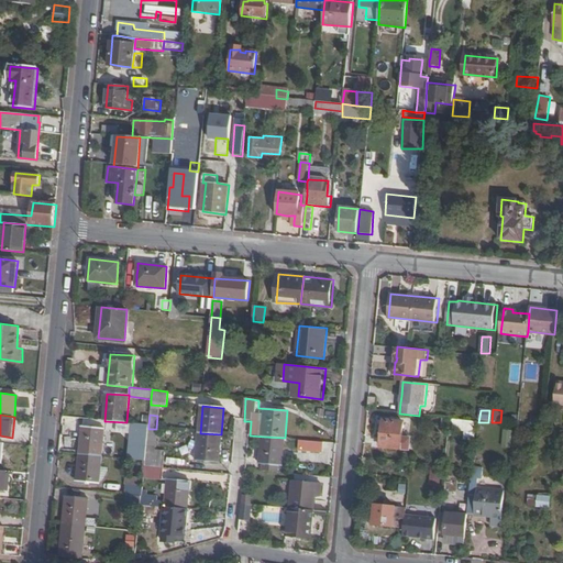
[(379,445),(409,449),(411,438),(404,437),(405,421),(383,419),(379,445)]
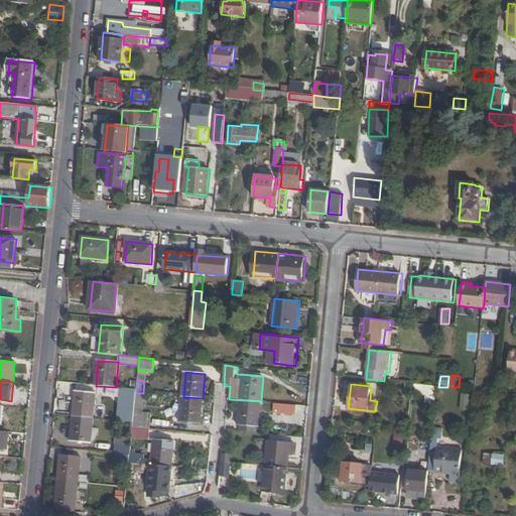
[(411,384),(411,393),(436,394),(437,386),(411,384)]
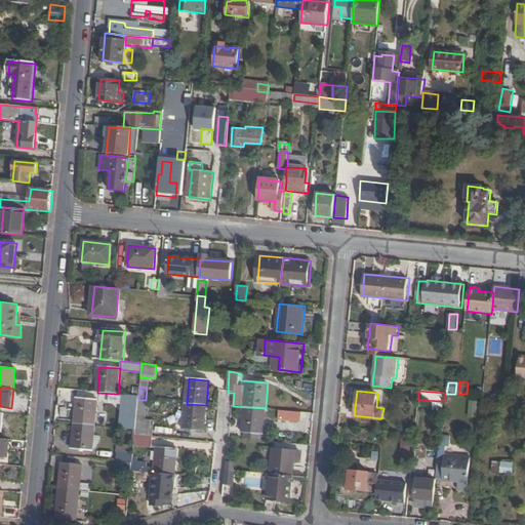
[(128,404),(128,414),(136,416),(138,400),(138,396),(123,395),(122,403),(128,404)]
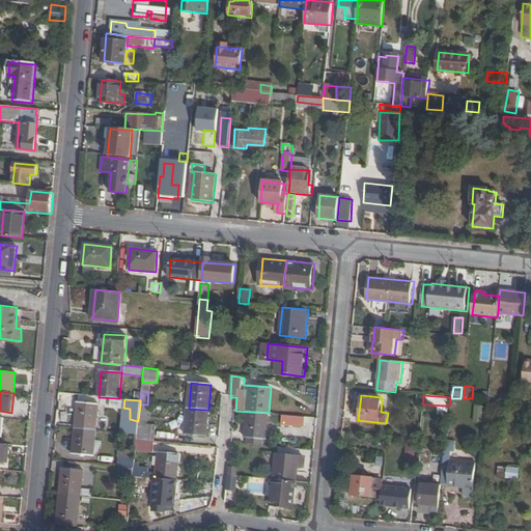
[(78,402),(76,428),(95,430),(99,404),(78,402)]
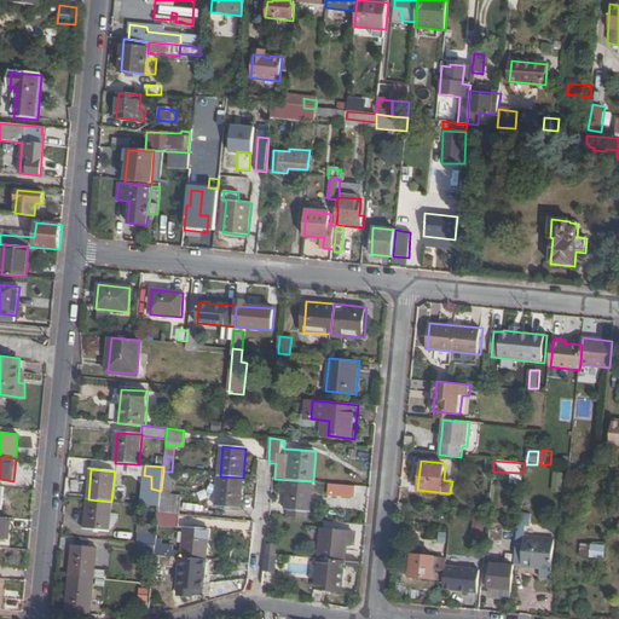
[(163,472),(161,491),(171,492),(173,472),(172,472),(163,472)]
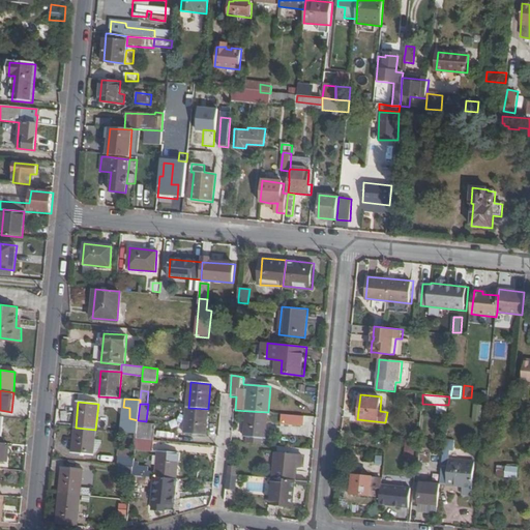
[(480,421),(481,406),(474,406),(473,420),(480,421)]
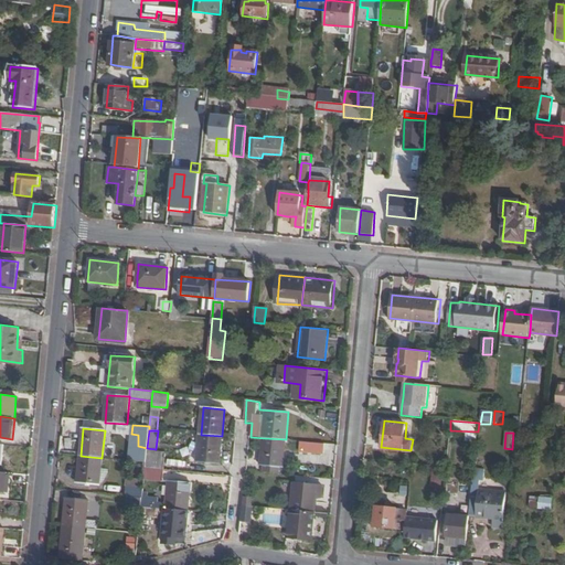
[(220,464),(222,436),(201,435),(198,462),(220,464)]
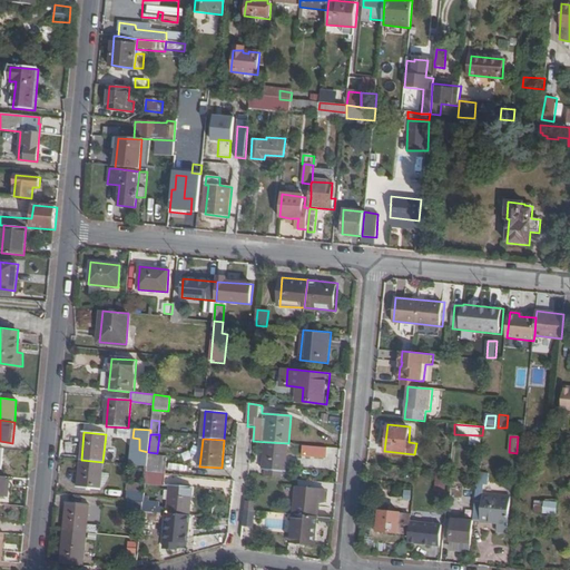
[(286,471),(288,443),(267,442),(265,469),(286,471)]
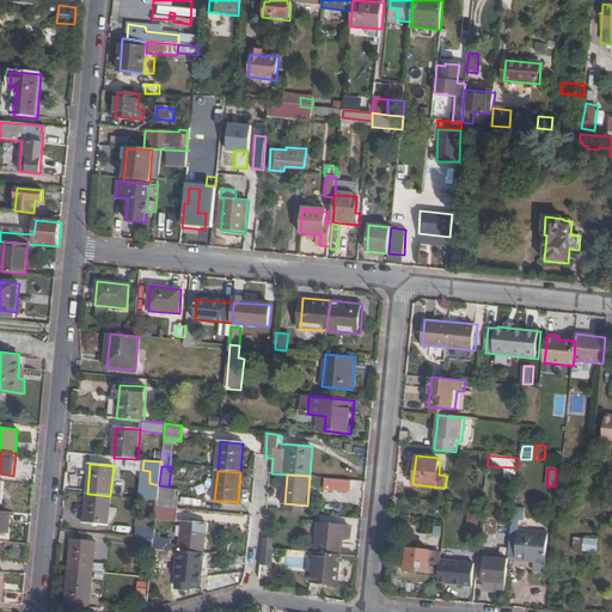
[(352,490),(353,481),(340,479),(338,489),(352,490)]
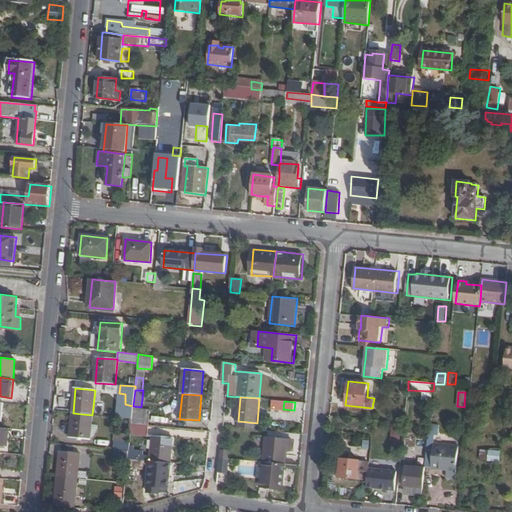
[(124,418),(132,419),(133,410),(133,406),(125,404),(124,418)]
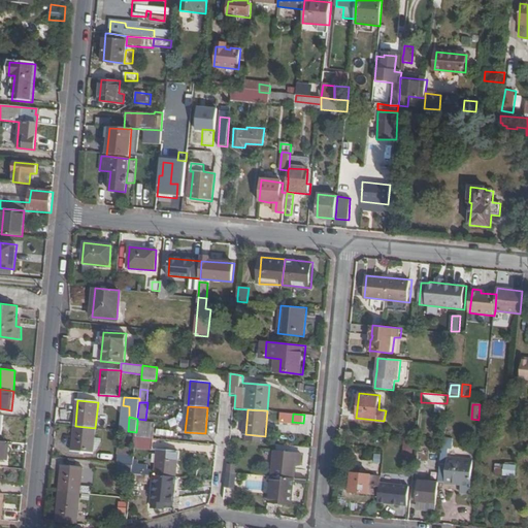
[(136,437),(153,439),(154,424),(137,423),(136,432),(136,437)]
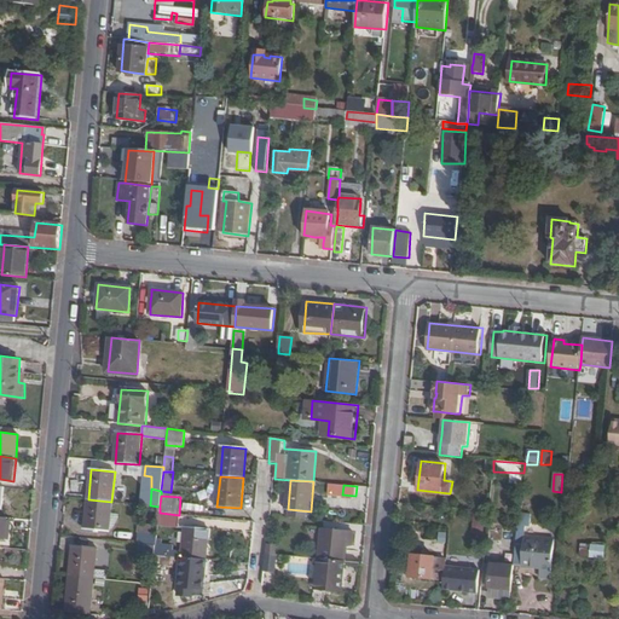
[(111,502),(88,499),(85,528),(109,531),(111,502)]
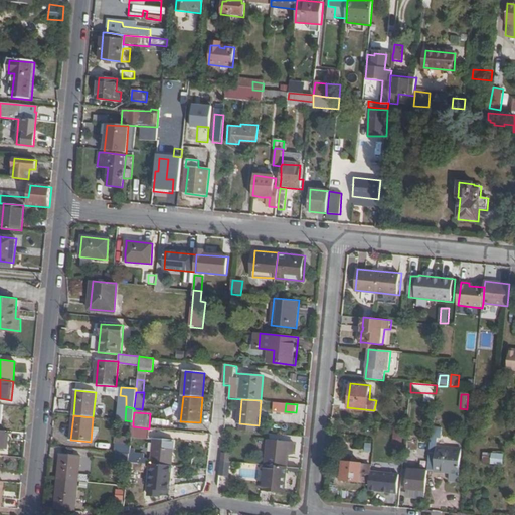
[(393,444),(401,445),(403,425),(396,424),(393,444)]
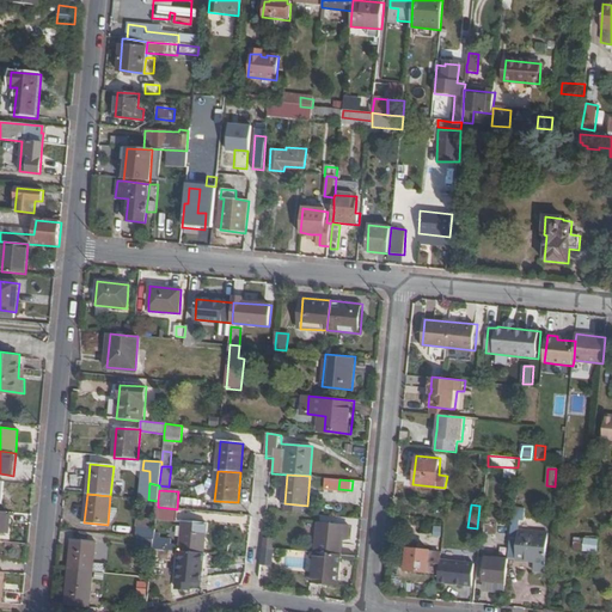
[(176,521),(177,509),(158,507),(157,520),(176,521)]
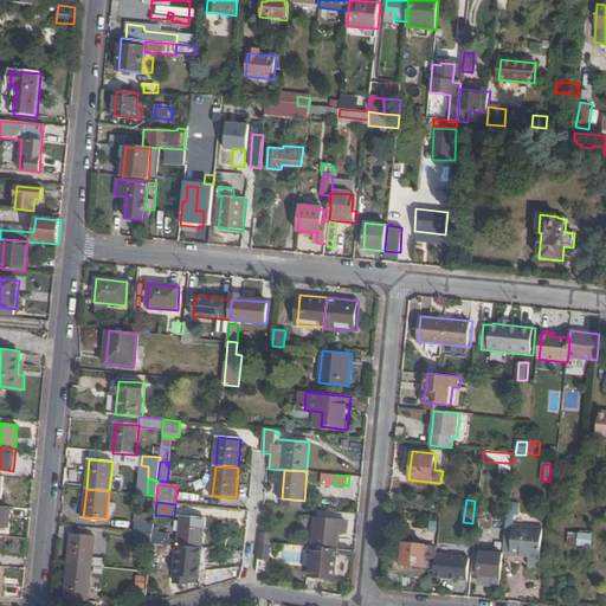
[(180,546),(205,548),(207,519),(182,516),(180,546)]
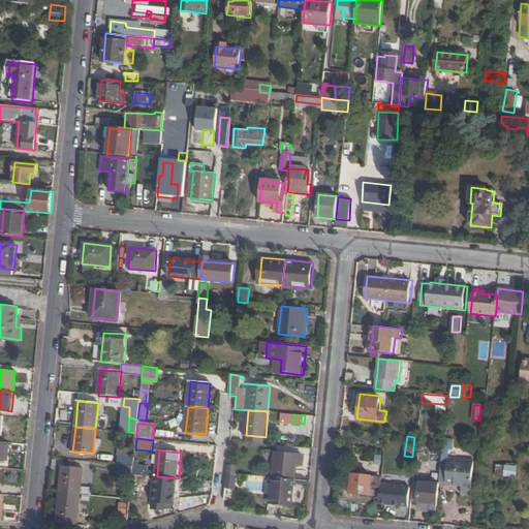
[(276,476),(296,478),(299,453),(278,452),(276,476)]
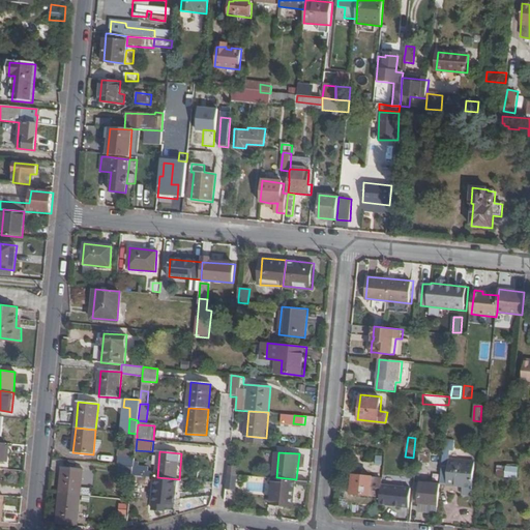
[(118,458),(117,466),(134,467),(135,459),(118,458)]
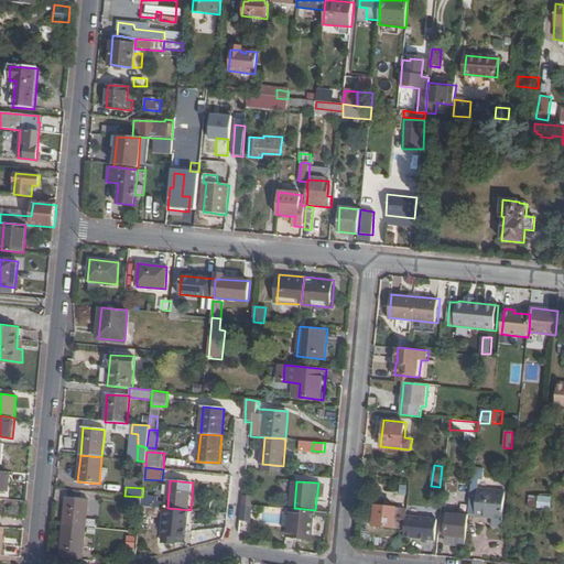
[(501,525),(505,492),(478,490),(475,516),(492,518),(491,525),(501,525)]
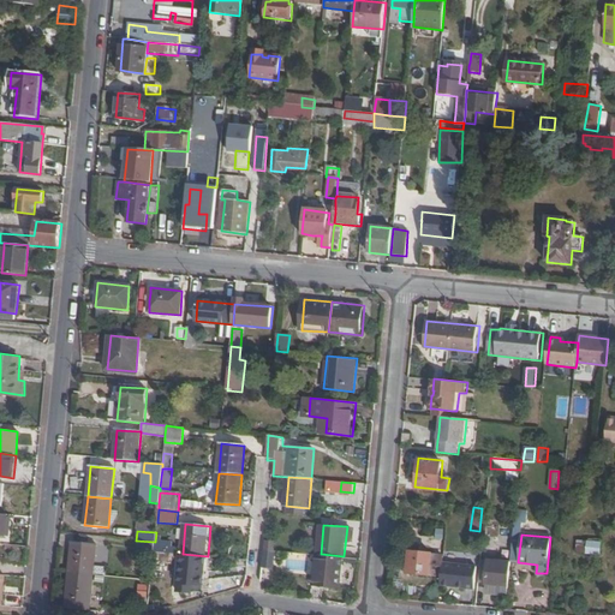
[(577,554),(602,555),(603,542),(578,541),(577,554)]
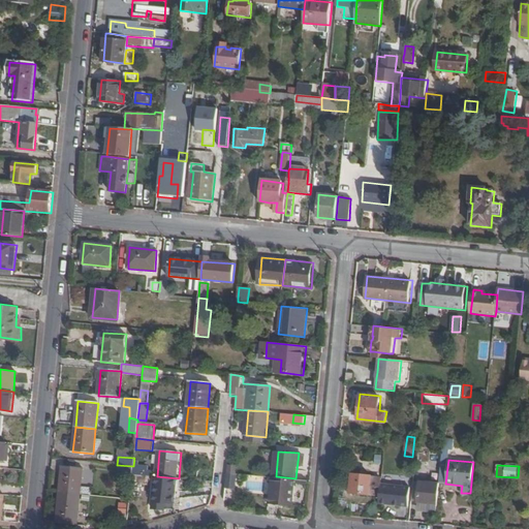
[(61,494),(81,496),(84,469),(63,467),(61,494)]
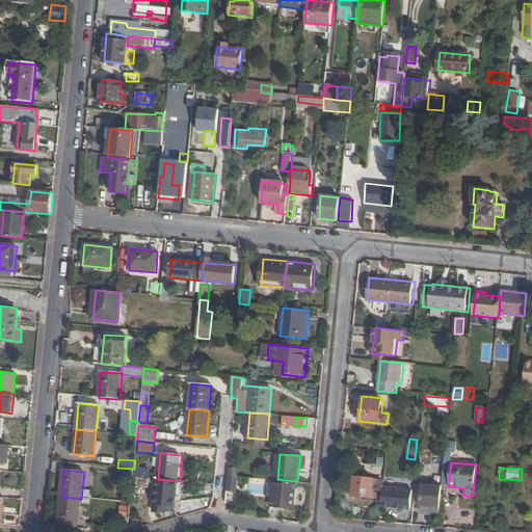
[(442,486),(444,473),(429,472),(427,485),(442,486)]
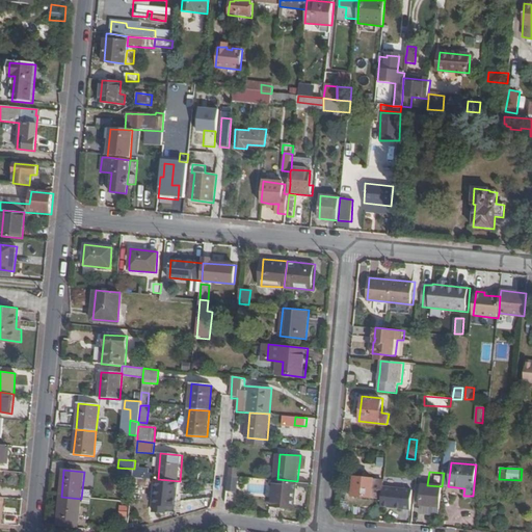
[(238,476),(229,475),(229,485),(228,489),(237,490),(238,476)]
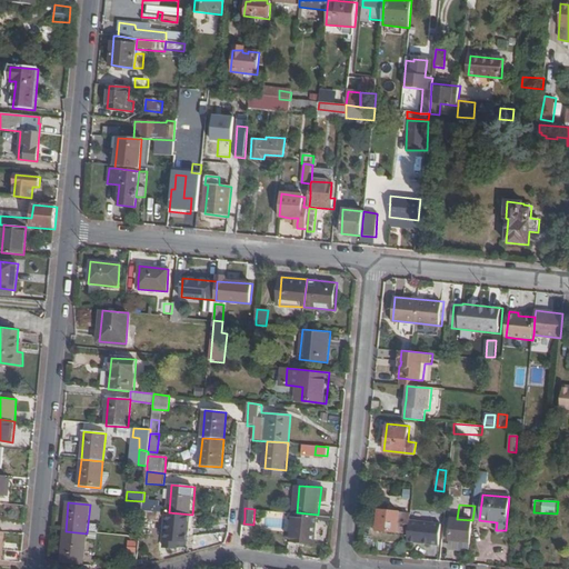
[(378,531),(398,532),(399,513),(379,511),(378,531)]
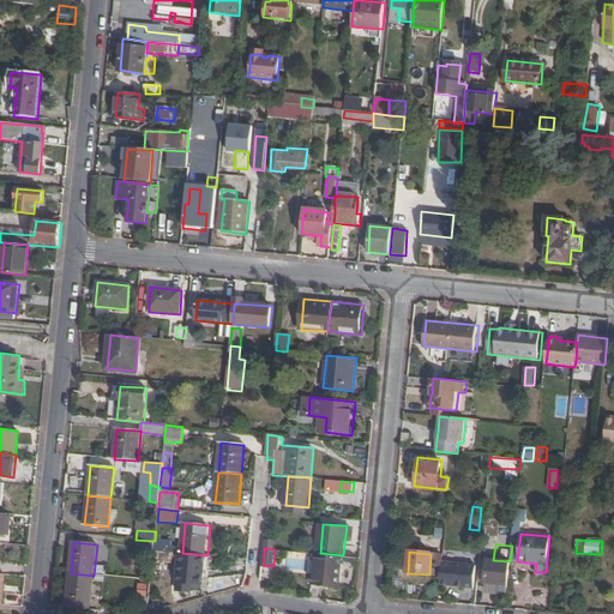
[(204,584),(208,555),(182,553),(179,583),(204,584)]
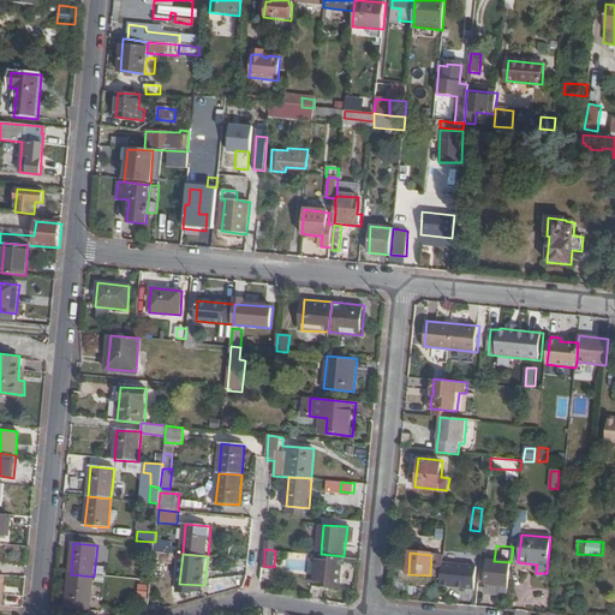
[(315,597),(327,599),(328,586),(341,586),(344,556),(321,554),(318,584),(316,584),(315,597)]
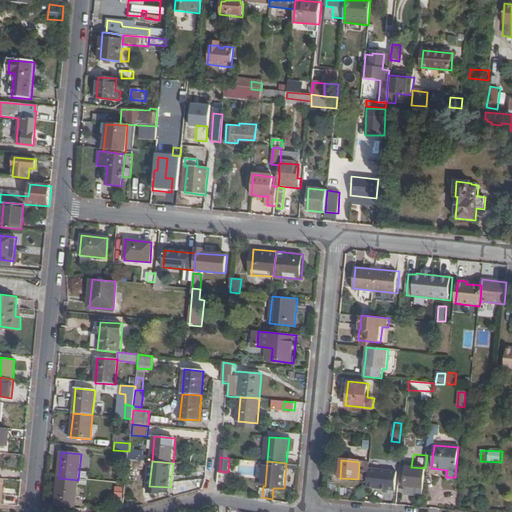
[(364,479),(363,487),(392,489),(394,465),(365,463),(364,479)]
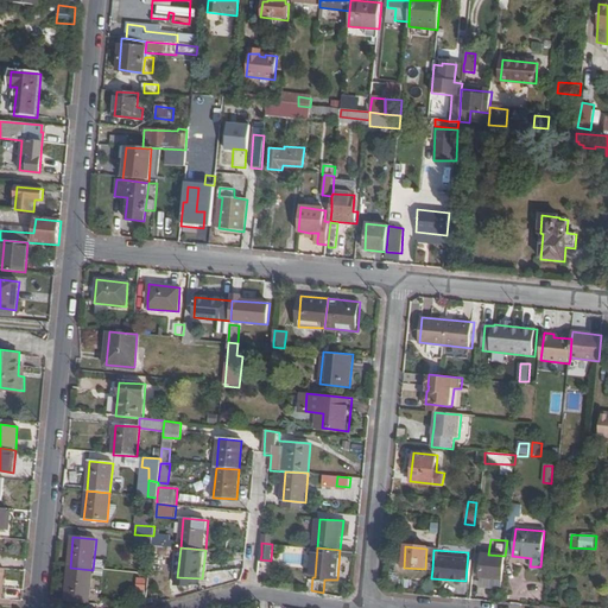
[(483,587),(502,589),(505,556),(488,555),(482,555),(480,580),(485,581),(483,587)]
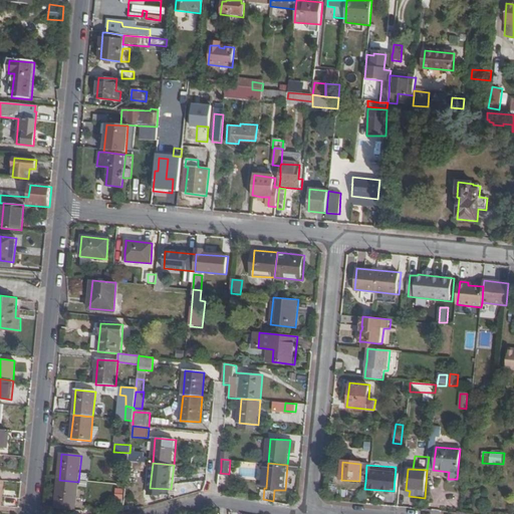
[(75,510),(78,482),(59,480),(56,508),(75,510)]
